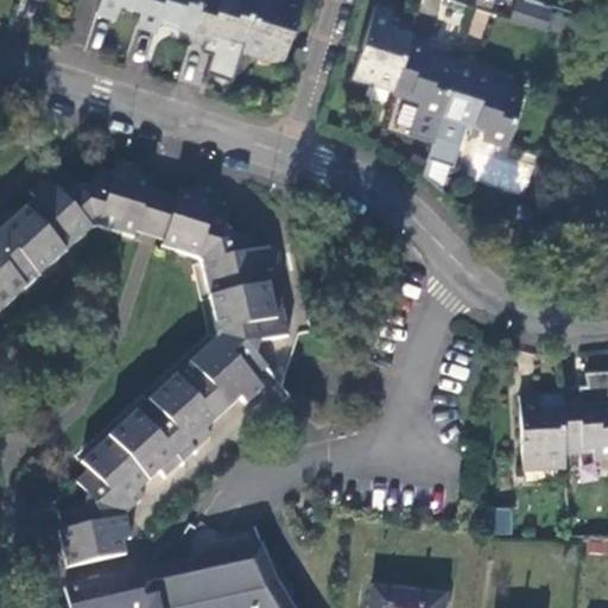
[(120,1),(143,8),(145,0),(100,0),(96,11),(114,17),(120,1)]
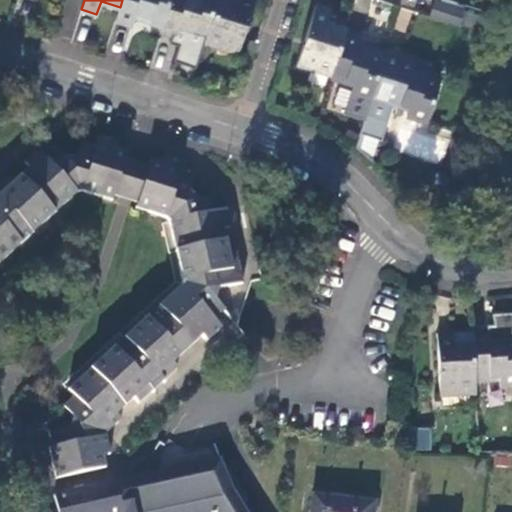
[(161,25),(169,0),(122,0),(120,7),(117,19),(131,24),(134,16),(161,25)]
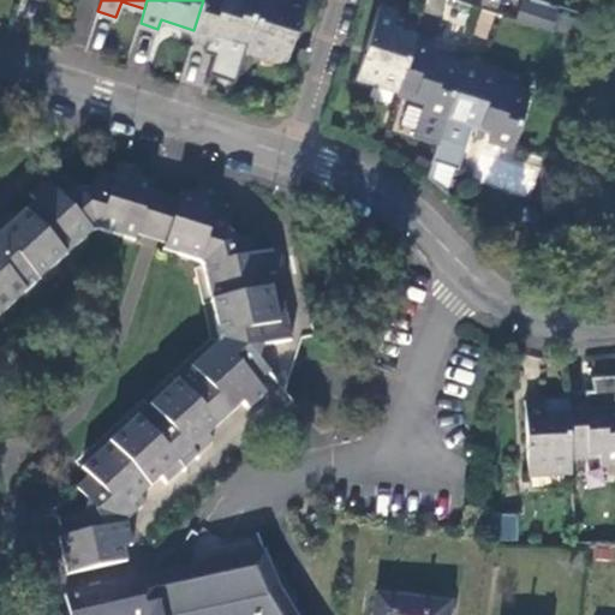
[(260,0),(203,0),(193,30),(191,39),(209,43),(214,31),(246,42),(260,0)]
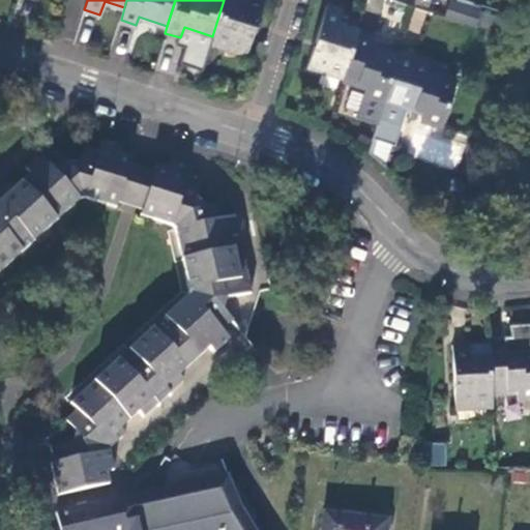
[(224,0),(212,36),(210,43),(245,55),(262,0),(224,0)]
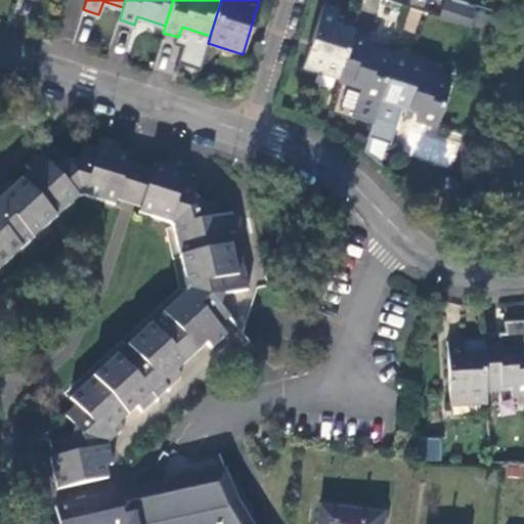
[(455,0),(444,0),(439,18),(471,29),(478,7),(455,0)]
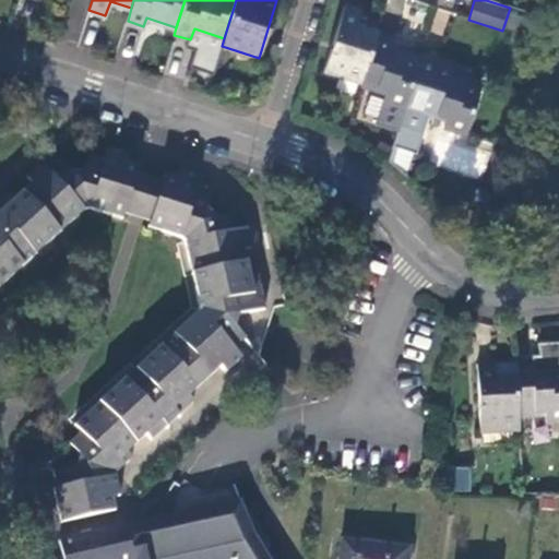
[(324,71),(361,82),(377,31),(359,24),(364,10),(346,4),(324,71)]
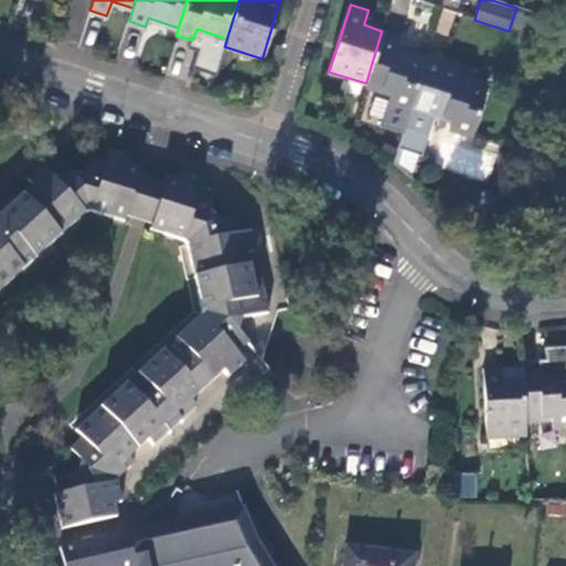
[(442,9),(436,32),(448,35),(456,12),(442,9)]
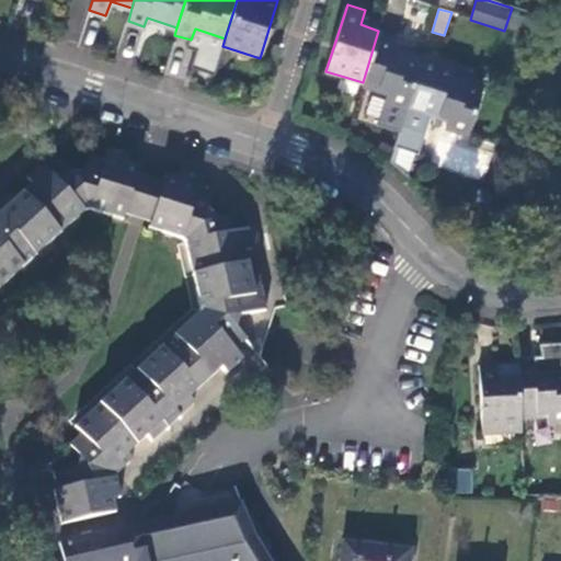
[(377,125),(399,133),(423,55),(395,46),(397,36),(378,31),(363,82),(362,86),(387,92),(377,125)]
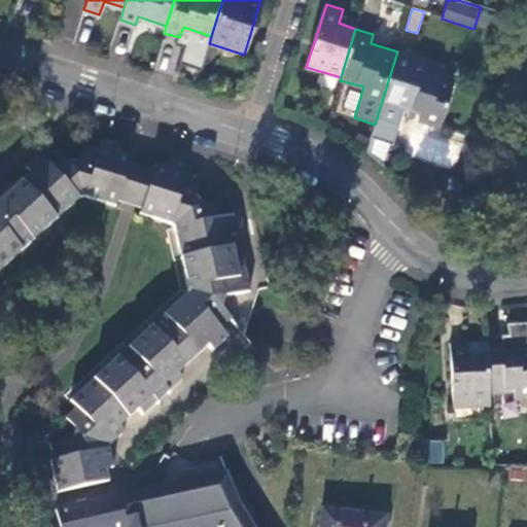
[(397,51),(375,125),(371,137),(389,142),(390,143),(393,144),(406,105),(421,110),(419,117),(440,124),(454,78),(426,69),(429,59),(397,48),(397,51)]
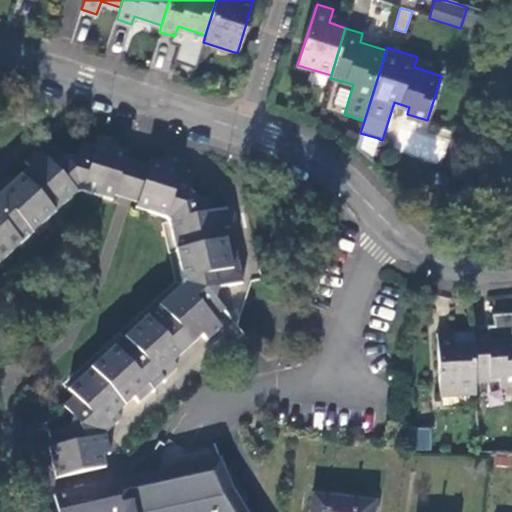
[(96,142),(83,138),(83,139),(79,151),(70,153),(59,141),(49,150),(43,142),(35,149),(37,152),(30,157),(32,159),(14,175),(12,174),(9,177),(6,174),(0,179),(0,256),(29,231),(41,220),(52,211),(48,207),(58,197),(62,202),(73,192),(71,189),(85,175),(101,180),(100,185),(110,188),(111,184),(122,154),(124,149),(110,145),(113,136),(100,131),(96,142)]
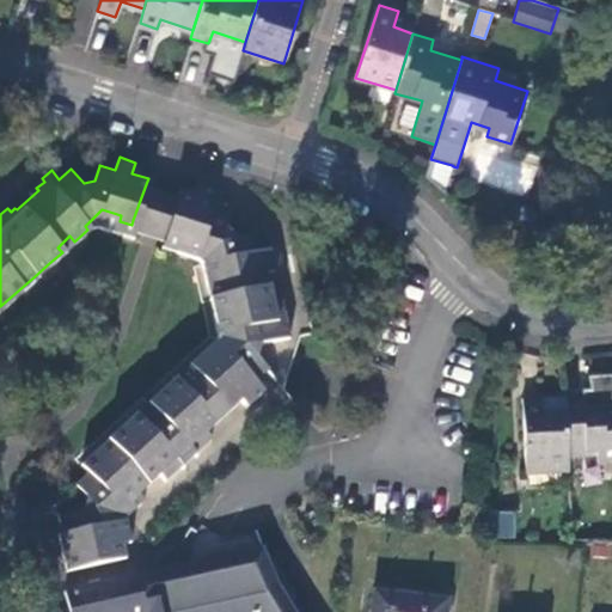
[(426,176),(445,191),(453,166),(452,165),(430,159),(426,176)]
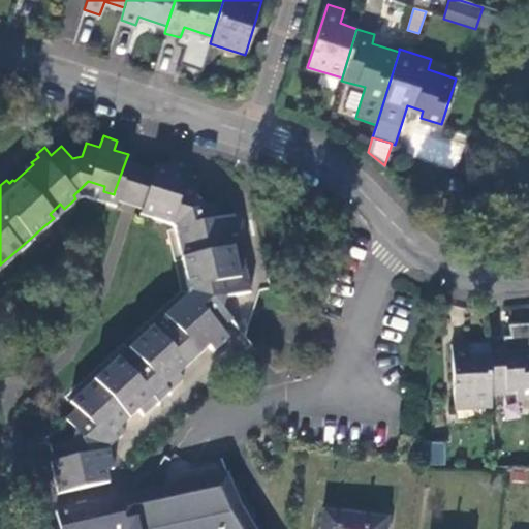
[(109,443),(120,432),(116,427),(133,409),(138,415),(178,378),(174,373),(203,346),(208,351),(225,334),(218,327),(226,318),(216,307),(220,292),(247,287),(243,254),(236,254),(231,229),(238,229),(235,210),(224,211),(221,198),(207,200),(200,192),(206,176),(200,174),(194,178),(189,175),(190,170),(191,166),(164,157),(161,166),(152,163),(150,167),(141,197),(139,201),(146,205),(148,199),(166,206),(170,217),(172,221),(174,221),(185,285),(161,308),(164,312),(154,323),(150,319),(69,397),(75,403),(60,419),(69,430),(69,439),(45,444),(57,495),(110,484),(106,469),(112,467),(109,443)]
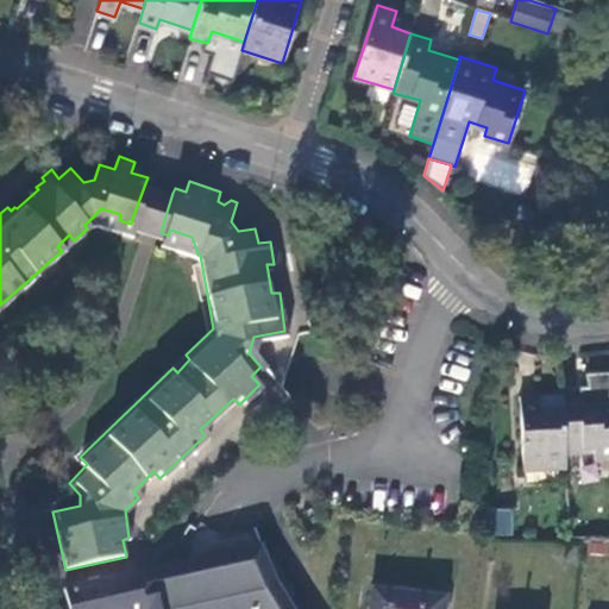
[(157,188),(145,183),(132,219),(148,223),(162,227),(173,193),(157,188)]
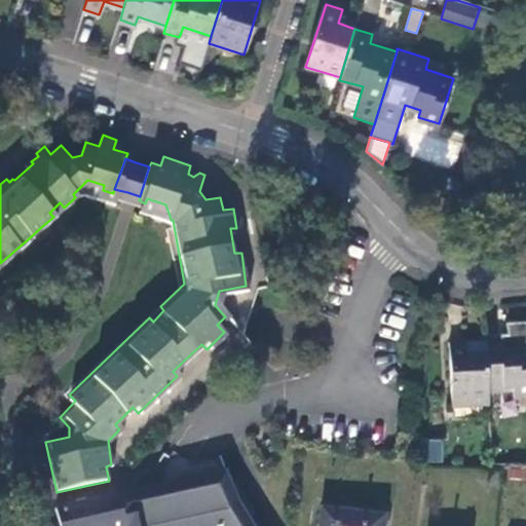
[(112,197),(113,193),(103,190),(104,185),(87,180),(73,194),(75,197),(85,188),(112,197)]
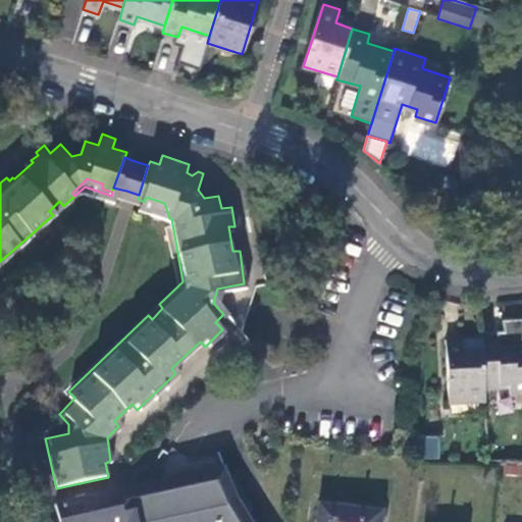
[(144,202),(138,199),(136,203),(168,214),(164,203),(146,197),(144,202)]
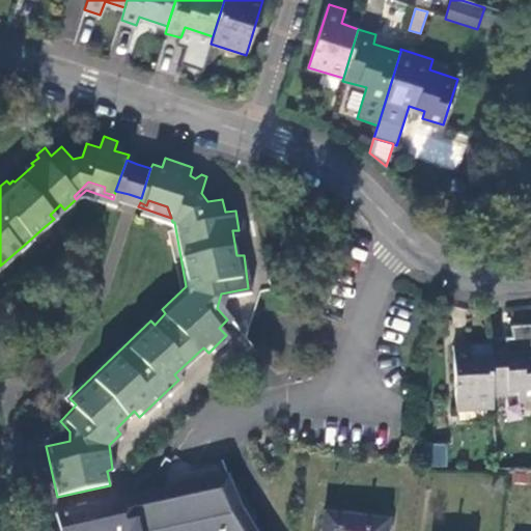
[(50,215),(54,219),(64,210),(60,204),(50,215)]
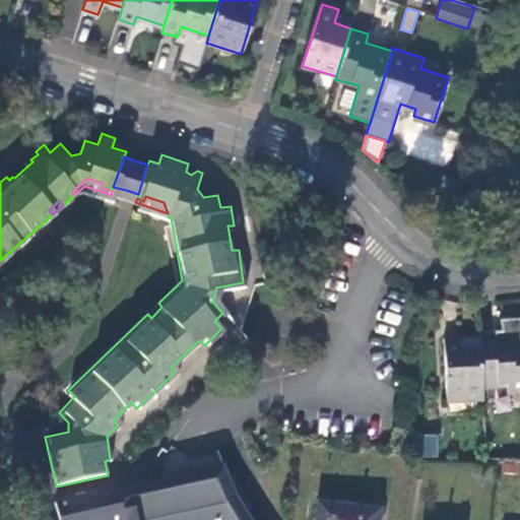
[(42,223),(29,235),(33,239),(45,228),(42,223)]
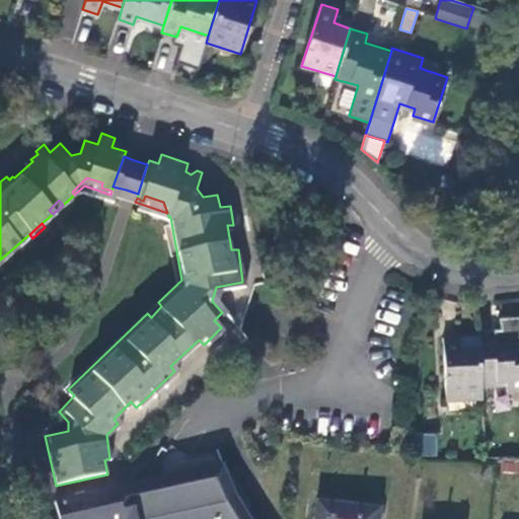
[(494,335),(479,335),(479,347),(482,387),(505,387),(506,395),(518,394),(518,318),(500,319),(501,331),(494,331),(494,335)]
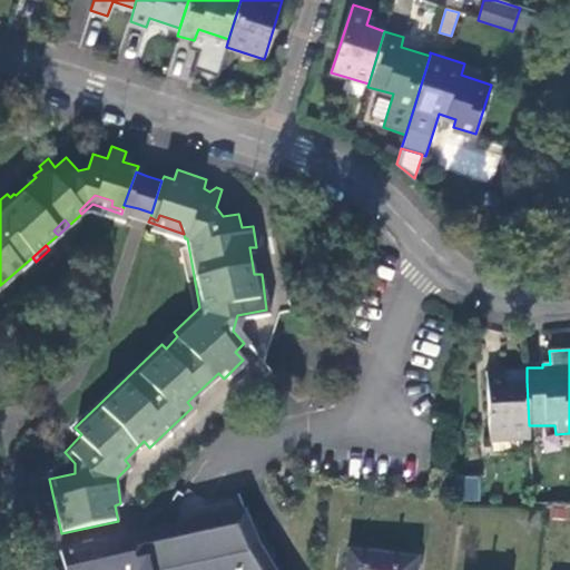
[(489,441),(529,440),(529,425),(527,381),(504,383),(503,370),(487,371),(489,441)]
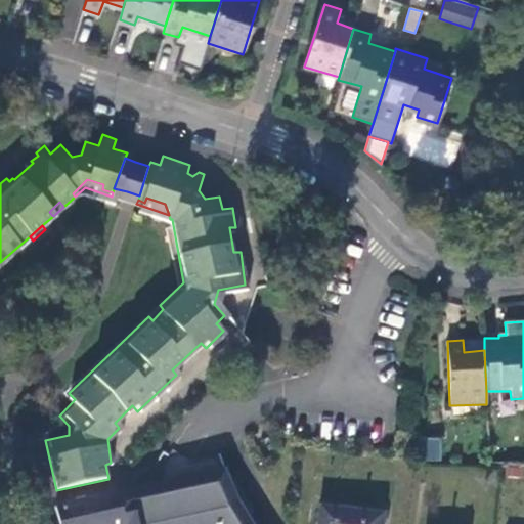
[(436,440),(422,440),(421,461),(436,462),(436,440)]
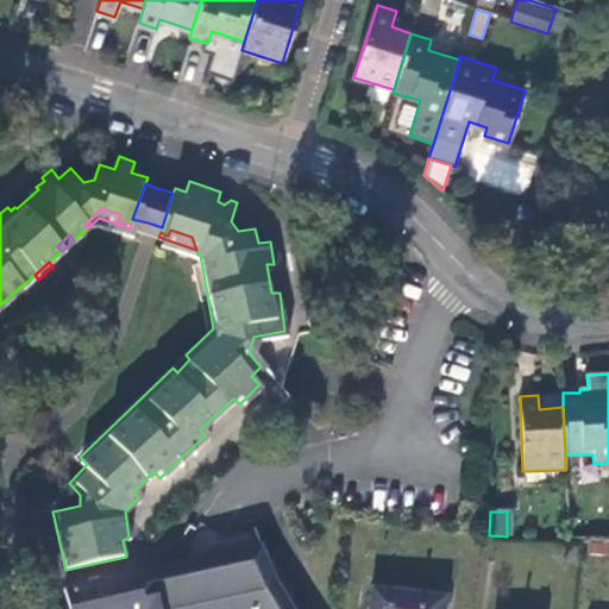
[(261,544),(149,567),(148,608),(293,608),(287,600),(275,582),(269,564),(261,544)]
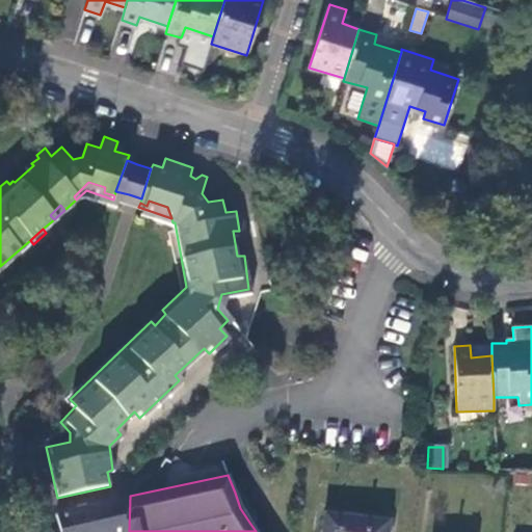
[(129,531),(130,496),(55,512),(60,529),(60,531),(129,531)]
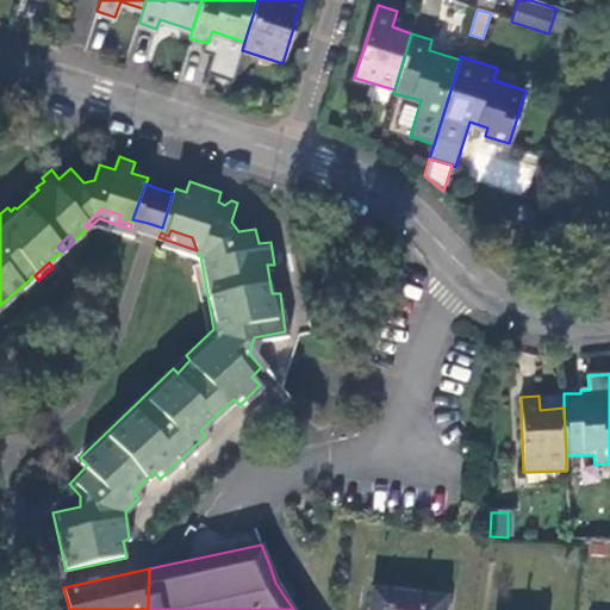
[(442,609),(443,598),(373,590),(369,609),(442,609)]
